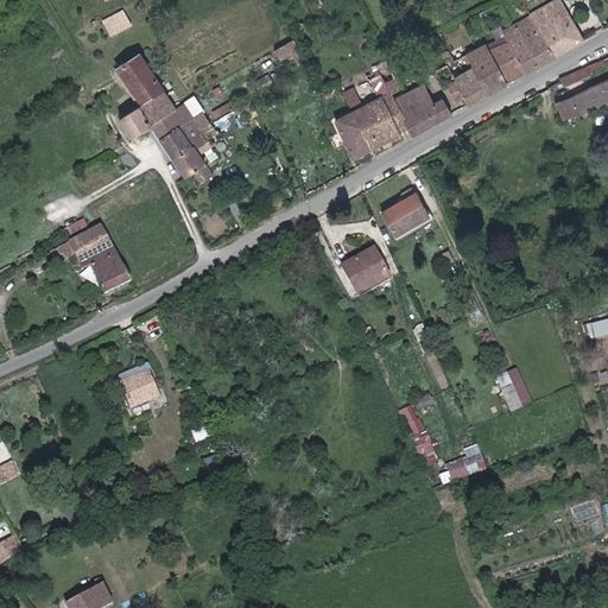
[(559,0),(555,0),(530,14),(553,55),(582,39),(559,0)]
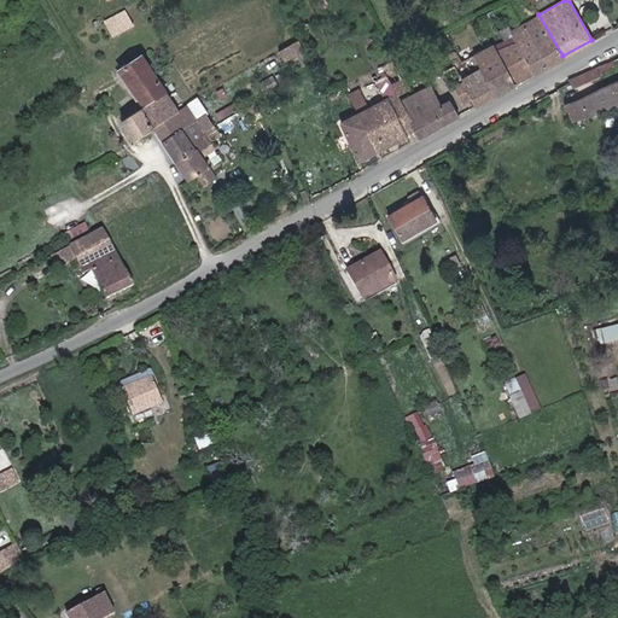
[(105,19),(114,36),(135,25),(127,9),(105,19)]
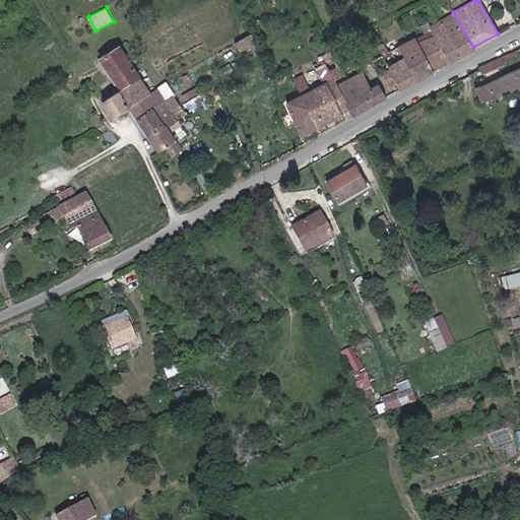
[(418,44),(433,69),(473,47),(453,12),(431,25),(436,35),(418,44)]
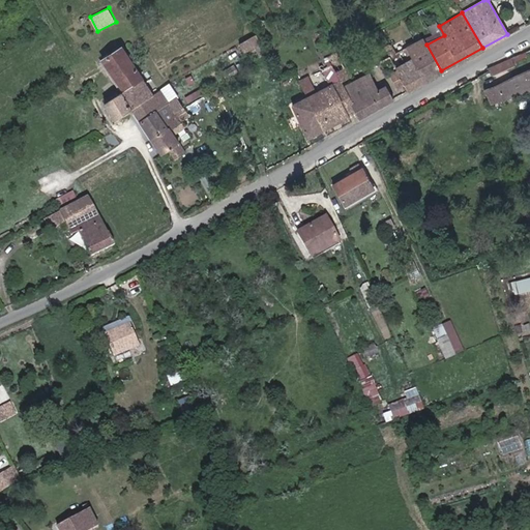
[(243,53),(261,43),(257,35),(239,43),(243,53)]
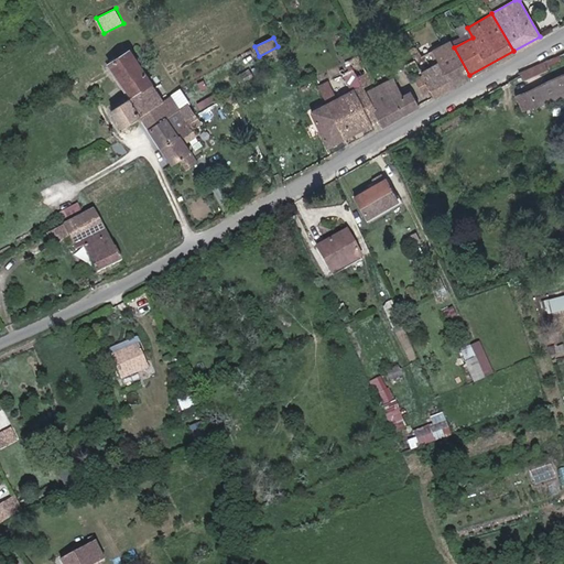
[(436,60),(451,86),(469,75),(454,47),(449,40),(431,51),(436,60)]
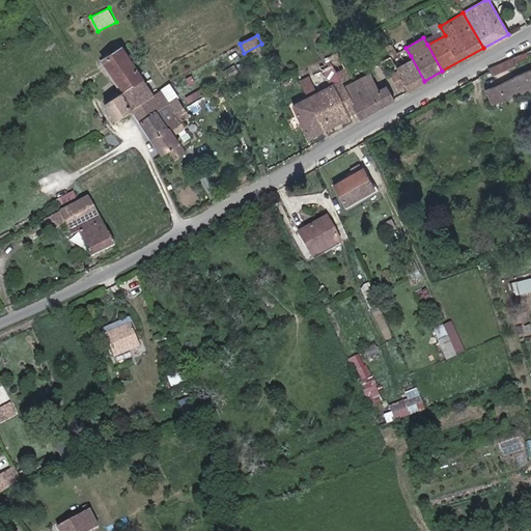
[(120,92),(140,80),(119,46),(99,58),(120,92)]
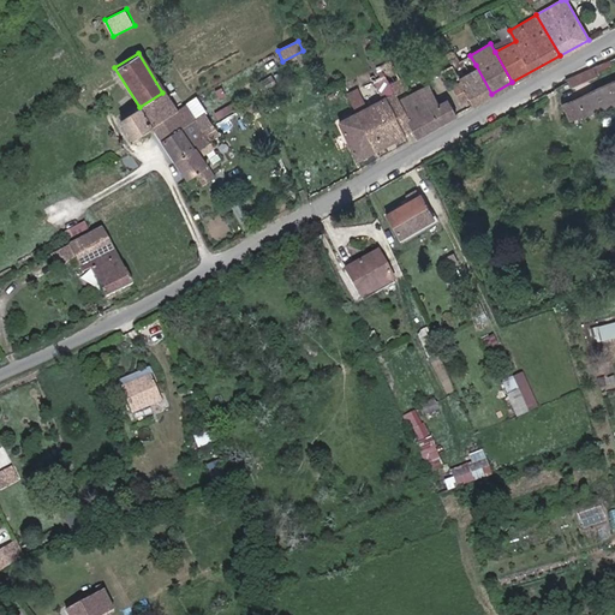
[(342,123),(360,157),(412,130),(398,101),(394,96),(405,90),(389,63),(371,72),(377,84),(386,101),(342,123)]
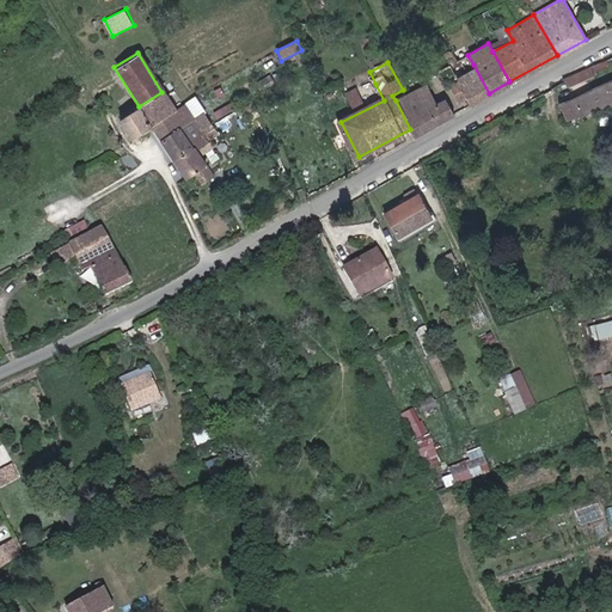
[(466,98),(470,104),(489,93),(473,65),(453,75),(466,98)]
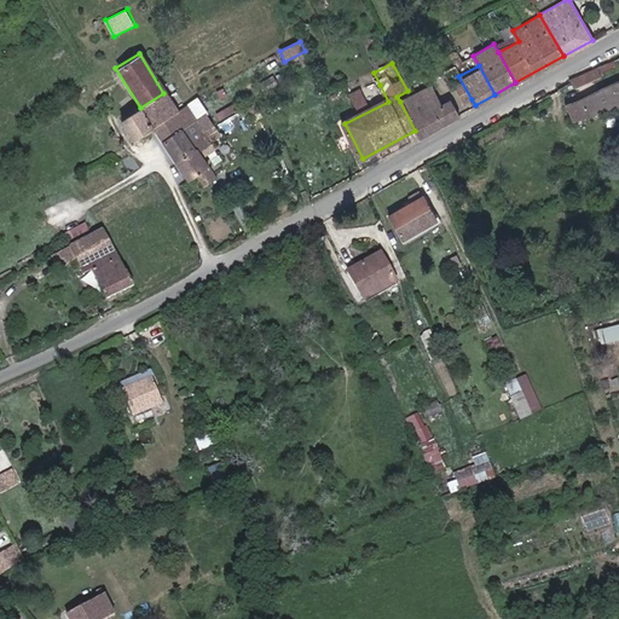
[(602,65),(572,79),(577,87),(606,74),(602,65)]
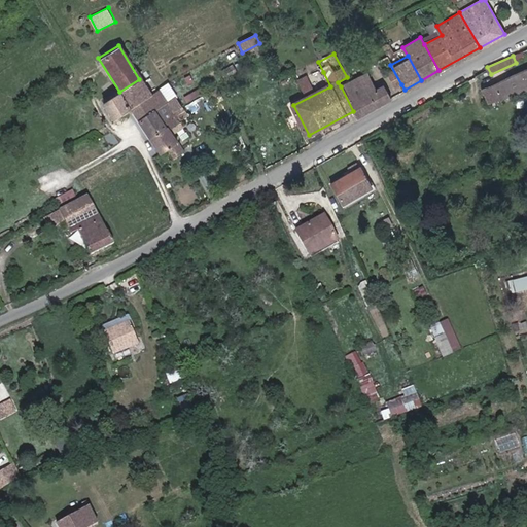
[(526,68),(482,86),(489,106),(526,90),(526,68)]
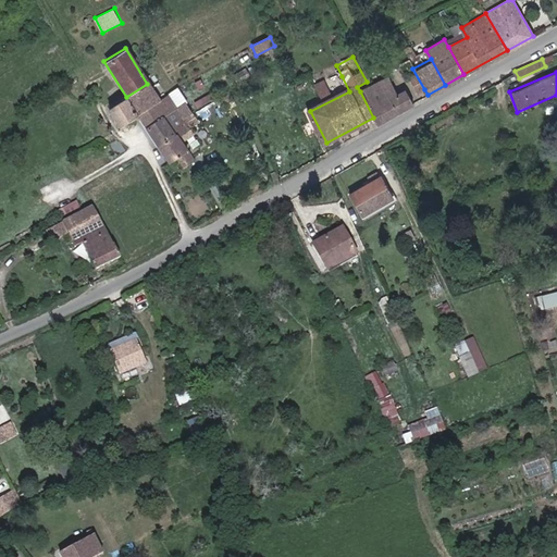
[(373,118),(376,124),(413,104),(406,91),(397,96),(387,77),(360,91),(373,118)]
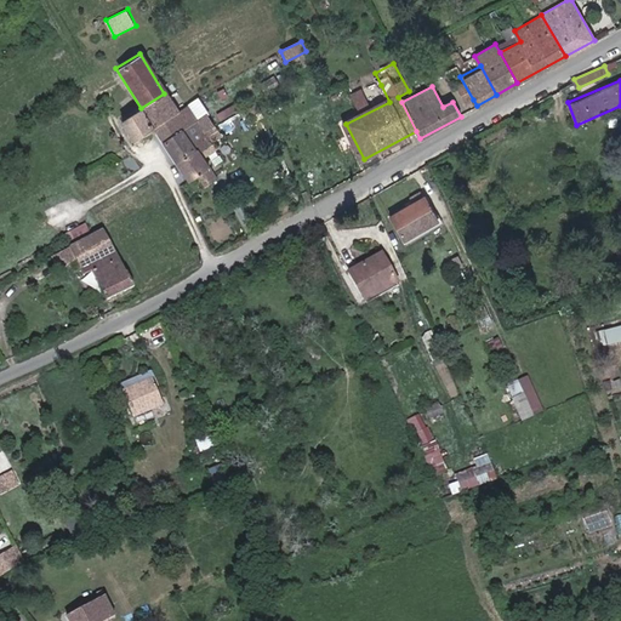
[(363,87),(351,93),(358,107),(369,102),(363,87)]
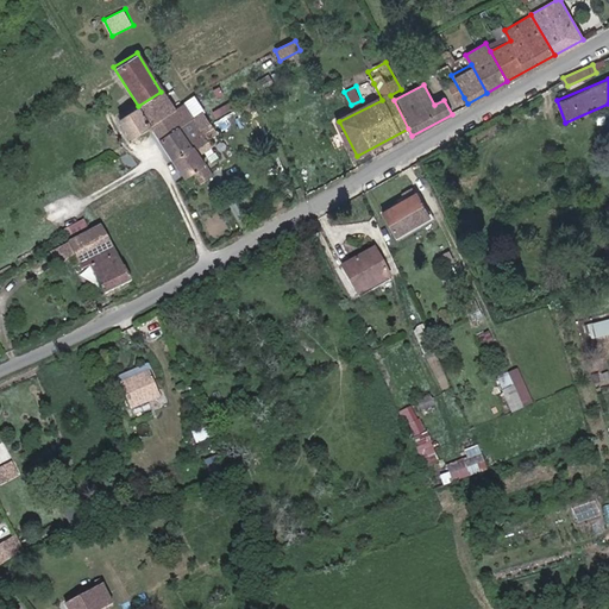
[(149,125),(173,111),(161,92),(138,106),(117,119),(129,138),(149,125)]
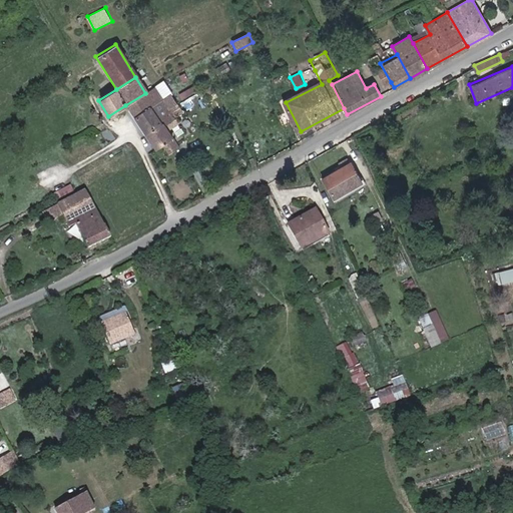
[(155,87),(145,93),(125,105),(153,150),(173,138),(166,126),(178,118),(172,108),(177,105),(169,93),(161,97),(155,87)]
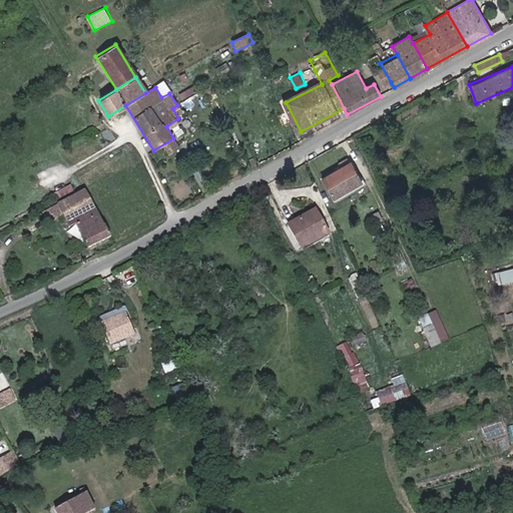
[(321,179),(332,200),(361,184),(350,163),(321,179)]
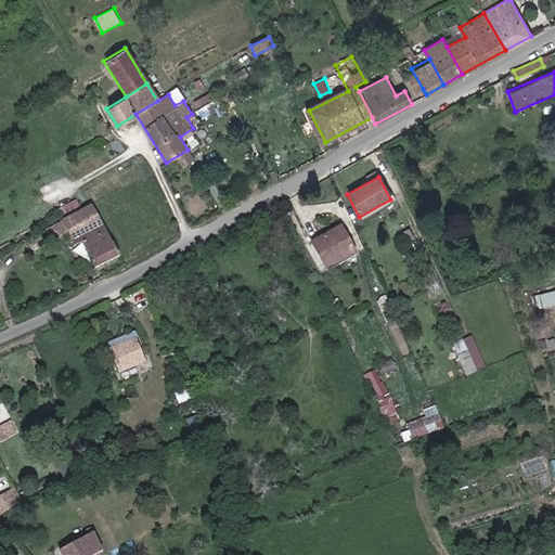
[(93,267),(119,254),(112,241),(111,242),(91,205),(50,226),(56,236),(66,231),(74,245),(80,242),(93,267)]
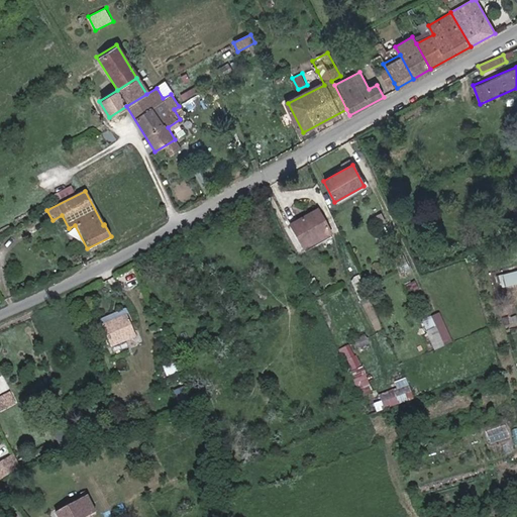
[(290,228),(304,250),(331,233),(316,211),(290,228)]
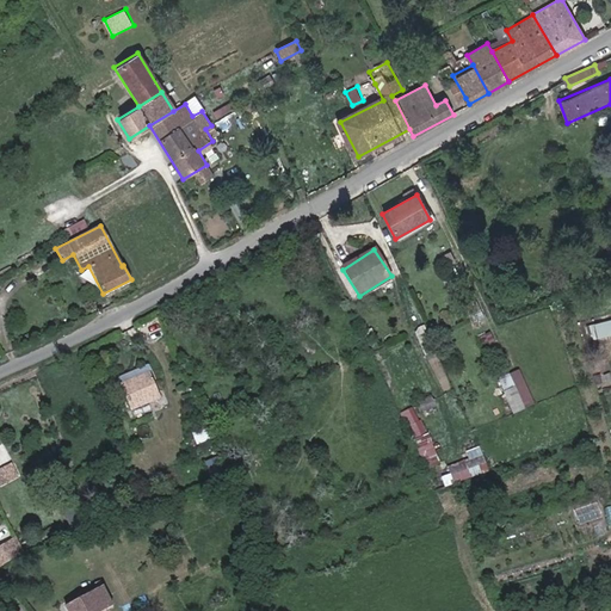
[(610,320),(597,323),(599,337),(610,333),(610,320)]
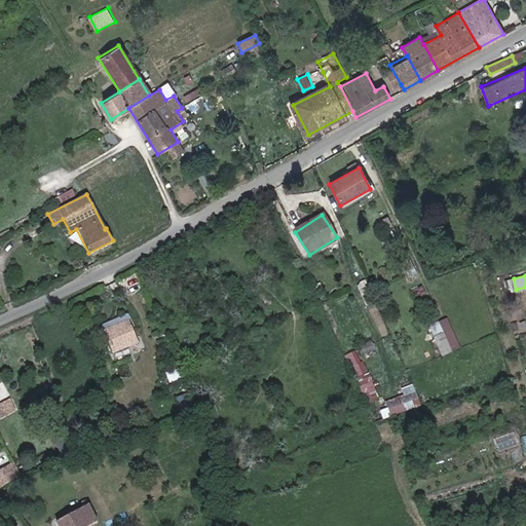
[(101,325),(103,330),(127,320),(125,313),(101,325)]
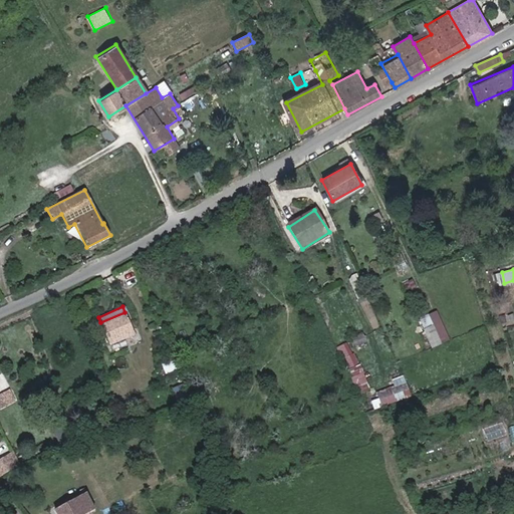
[(434,347),(451,339),(439,309),(421,317),(434,347)]
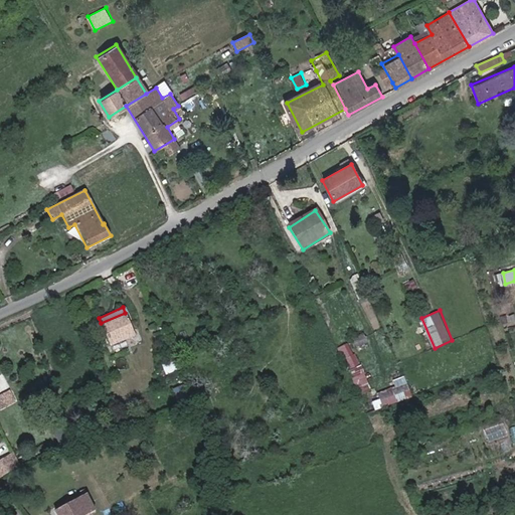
[(125,313),(101,323),(110,344),(134,333),(125,313)]
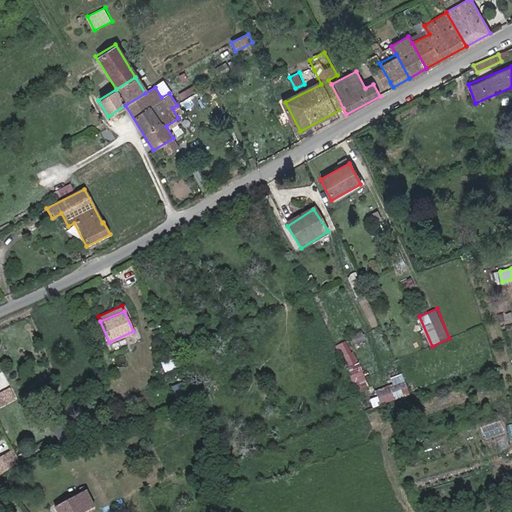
[(349,340),(338,344),(362,405),(373,401),(349,340)]
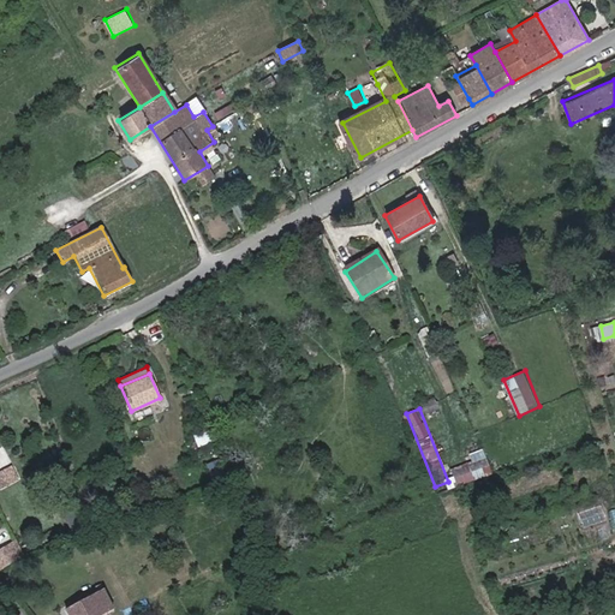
[(485,448),(470,454),(472,461),(451,469),(457,487),(494,473),(485,448)]
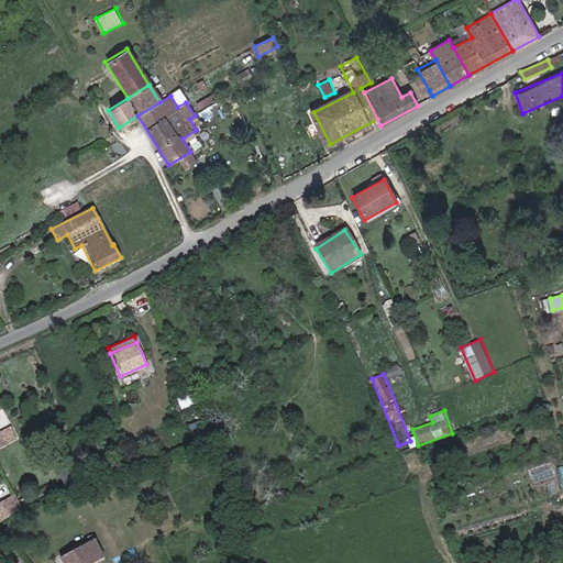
[(0,504),(0,519),(1,521),(20,509),(11,497),(0,504)]
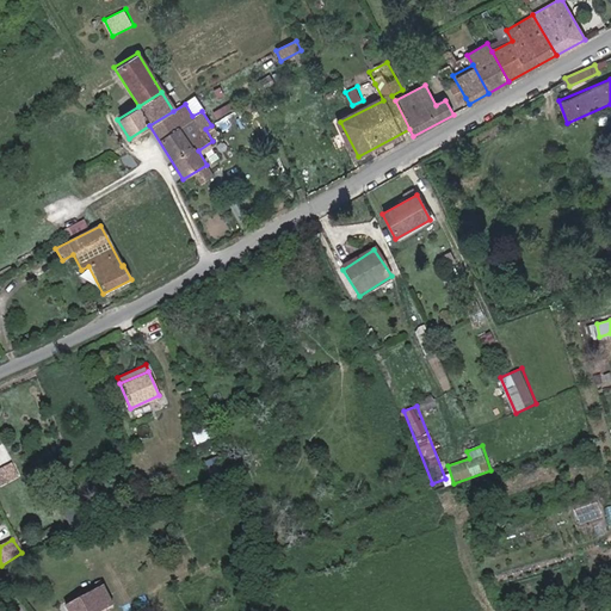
[(100,585),(66,605),(68,610),(104,610),(112,605),(100,585)]
